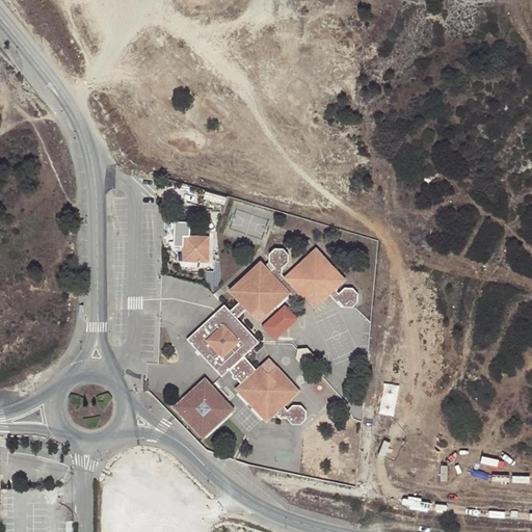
[(184,231),(175,231),(174,246),(182,246),(182,261),(209,262),(210,236),(184,235),(184,231)]
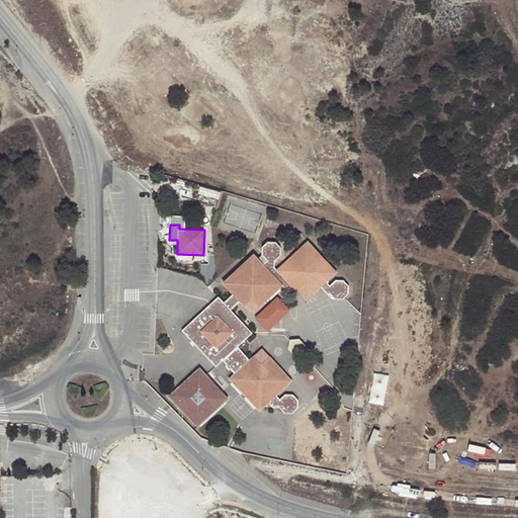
[(219,296),(217,297),(183,329),(179,342),(216,367),(223,361),(235,373),(229,378),(260,412),(268,404),(273,407),(279,407),(285,413),(291,414),(297,409),(298,401),(293,395),(286,394),(280,399),(277,396),(292,380),(269,356),(261,364),(254,356),(250,359),(237,346),(253,333),(232,311),(240,303),(244,306),(252,298),(259,307),(281,286),(287,290),(290,290),(293,288),(297,292),(306,285),(313,293),(321,287),(326,292),(329,292),(334,298),(343,298),(348,293),(349,286),(343,280),(335,280),(330,285),(326,282),(337,272),(308,242),(278,270),(275,267),(275,262),(281,256),(281,248),(275,242),(268,242),(262,247),(261,255),(267,261),(263,264),(254,254),(223,283),(233,293),(224,301),(219,296)]
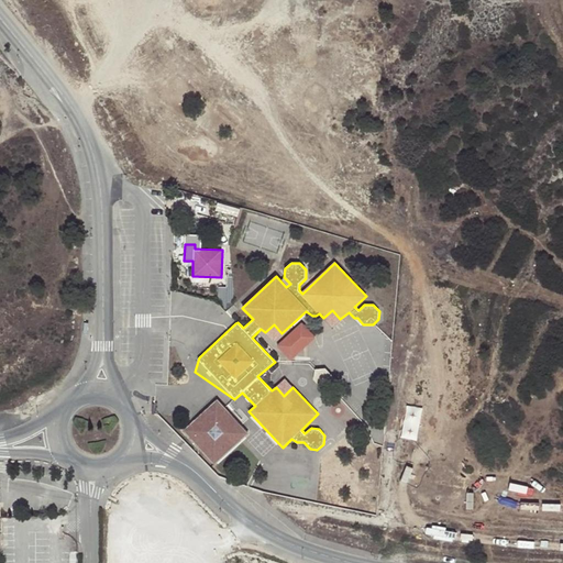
[(332,327),(340,319),(332,310),(323,318),(332,327)]
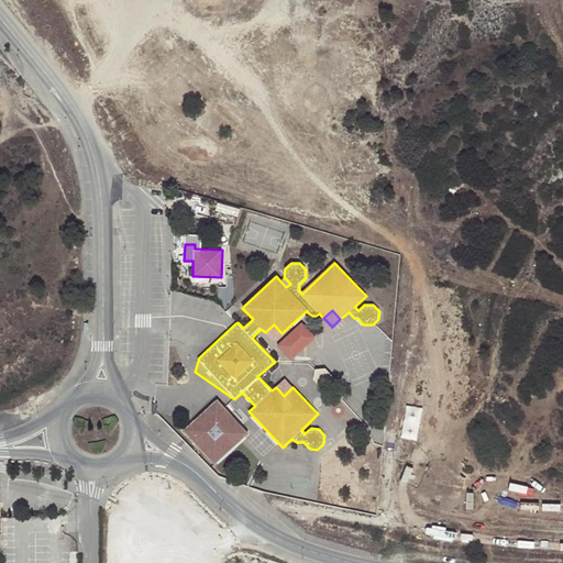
[(278,343),(293,360),(319,337),(305,320),(278,343)]
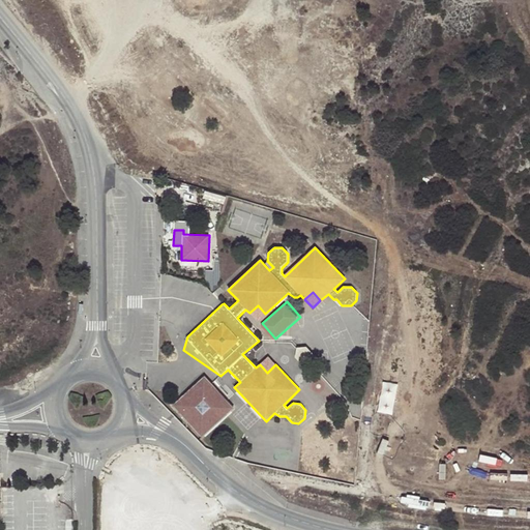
[(187,336),(222,304),(205,305),(189,319),(187,336)]
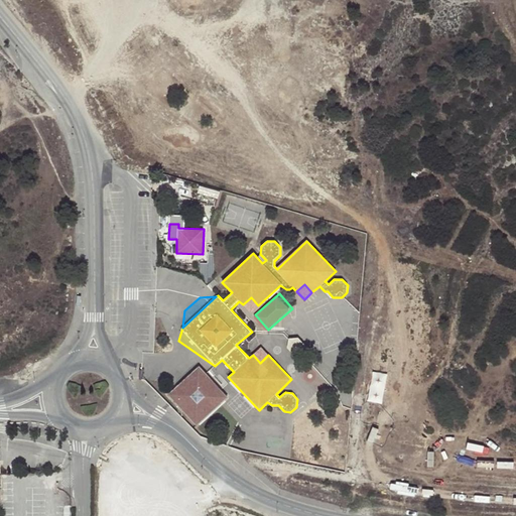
[(251,297),(243,304),(250,312),(258,305),(251,297)]
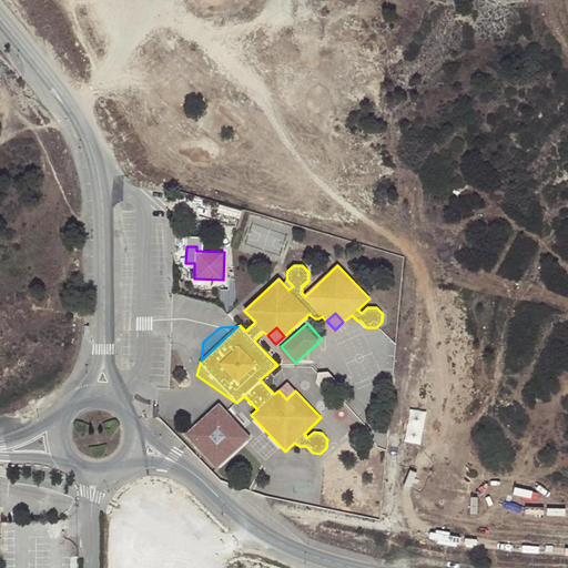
[(286,399),(295,391),(287,382),(279,391),(286,399)]
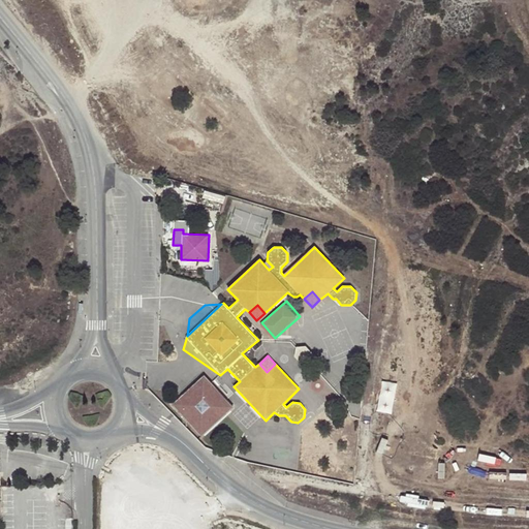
[(335,391),(342,384),(333,373),(325,379),(335,391)]
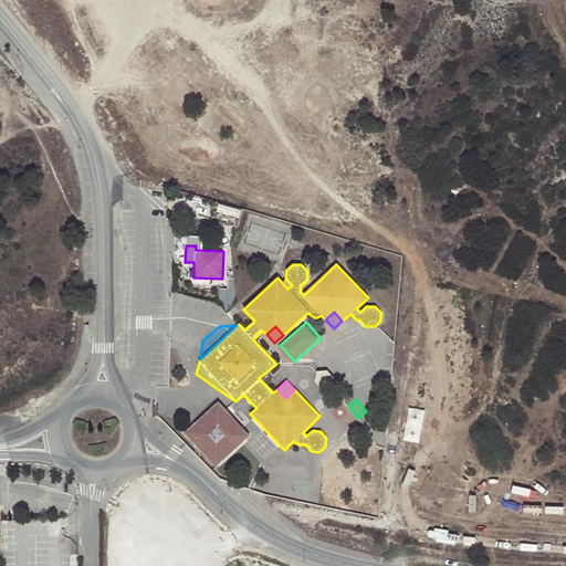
[(219,404),(187,433),(217,467),(249,436),(219,404)]
